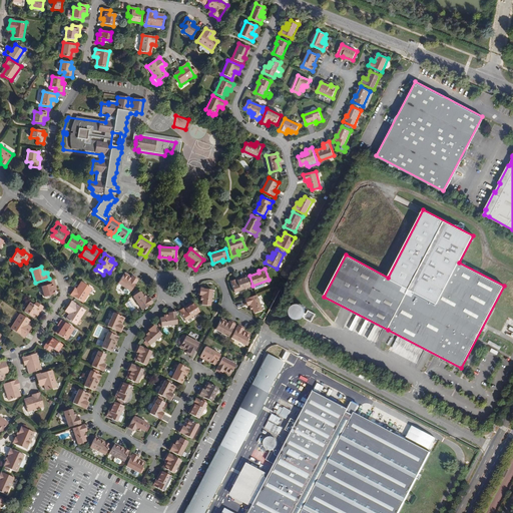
[(130,279),(123,274),(117,284),(130,292),(138,279),(132,276),(131,277),(130,279)]
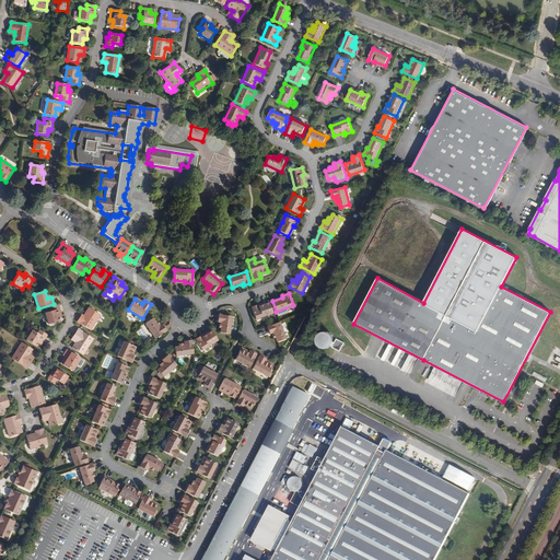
[(272,313),(269,302),(258,306),(257,304),(251,307),(255,319),(272,313)]
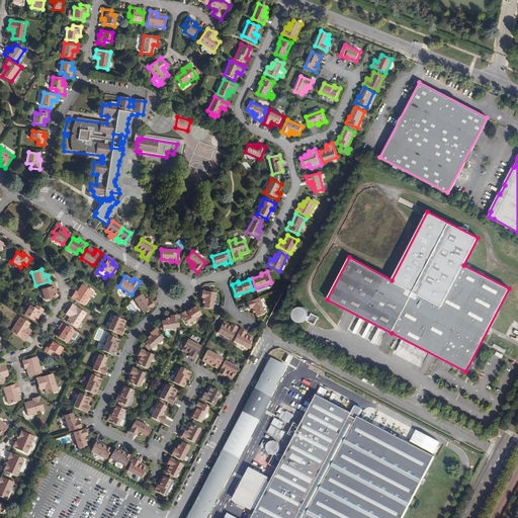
[(57,290),(54,282),(46,284),(47,287),(41,289),(45,299),(56,296),(54,293),(54,291),(57,290)]
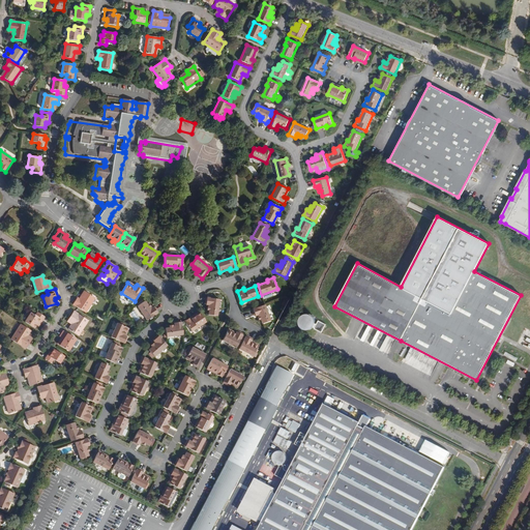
[(94,298),(85,292),(81,300),(79,299),(77,297),(72,304),(85,313),(94,298)]
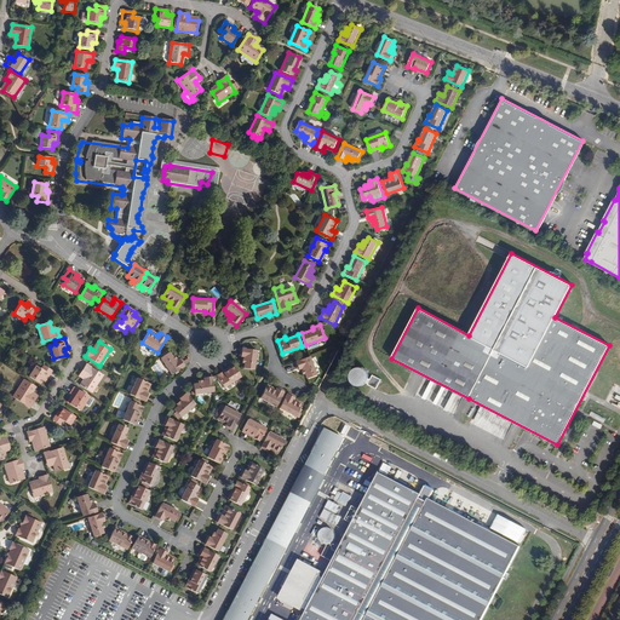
[(256,350),(241,348),(240,356),(244,356),(245,356),(245,359),(242,359),(242,362),(245,363),(244,368),(253,369),(256,350)]
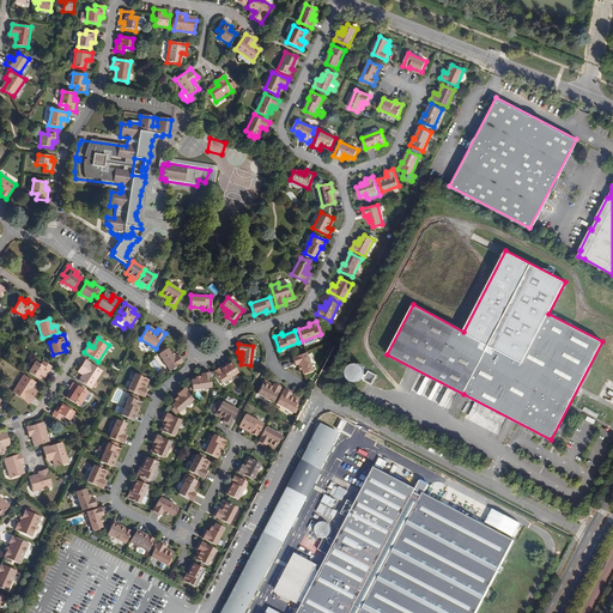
[(170,352),(167,349),(158,353),(169,370),(182,362),(177,354),(175,357),(174,357),(173,356),(174,354),(171,351),(170,352)]
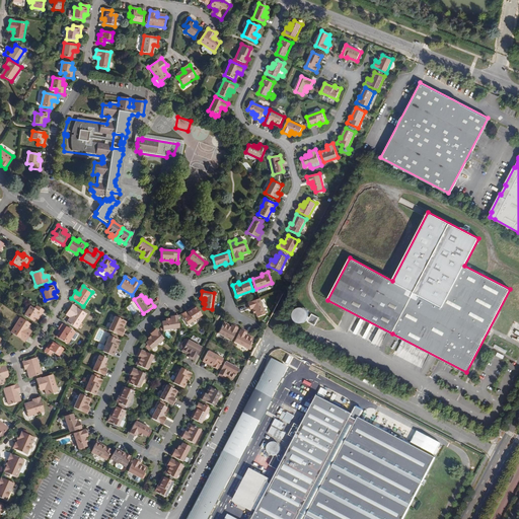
[(265,314),(258,298),(246,303),(248,309),(251,308),(252,308),(253,309),(251,310),(252,313),(254,312),(256,316),(265,314)]
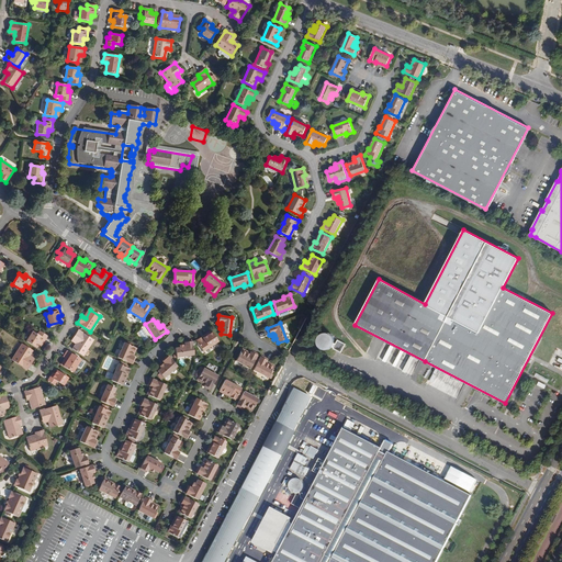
[(341,351),(346,344),(336,338),(336,336),(322,329),(314,344),(328,350),(330,347),(341,351)]
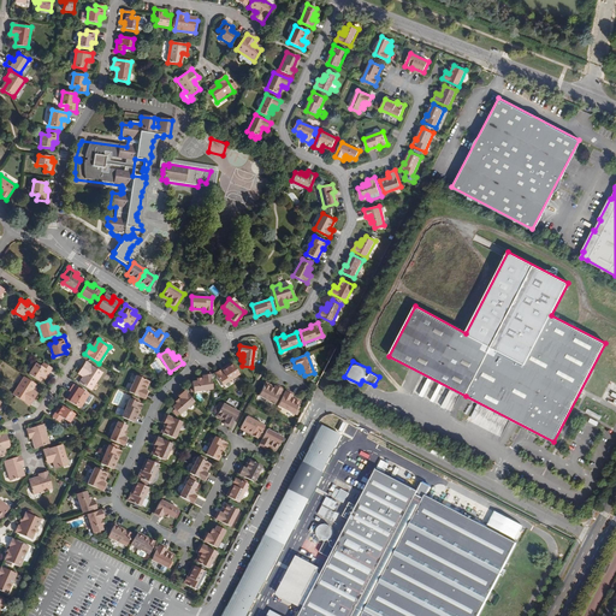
[(52,368),(43,362),(41,366),(36,362),(29,374),(40,380),(42,377),(43,375),(46,377),(52,368)]
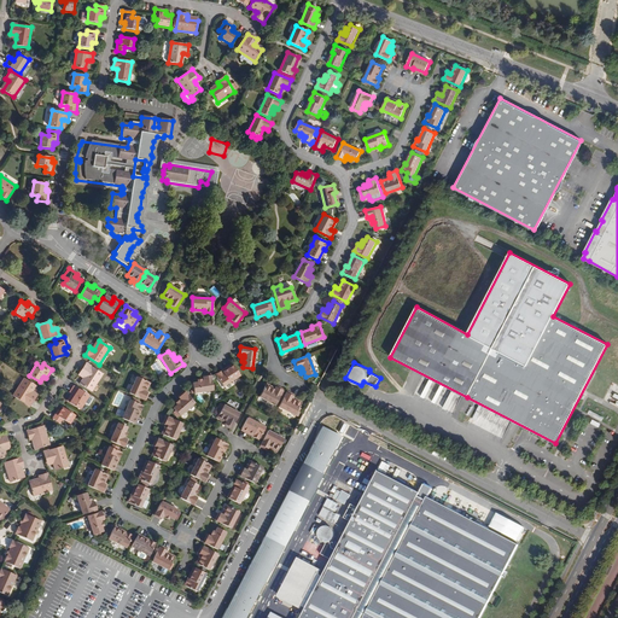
[(103,373),(86,363),(80,372),(86,375),(83,378),(80,384),(91,391),(103,373)]
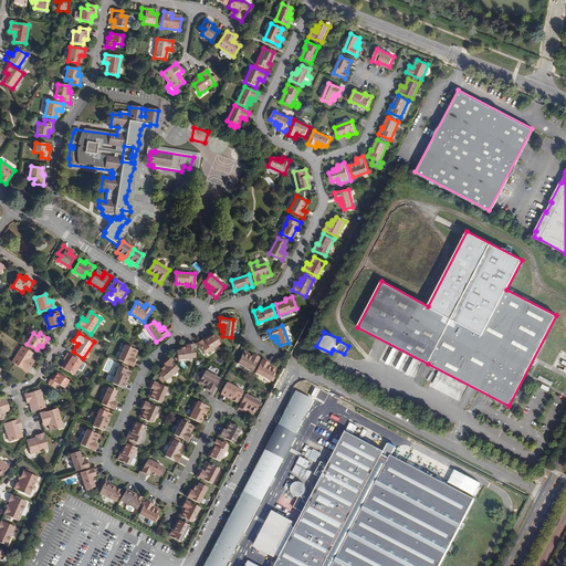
[(219,344),(213,334),(203,341),(202,339),(197,343),(203,354),(219,344)]
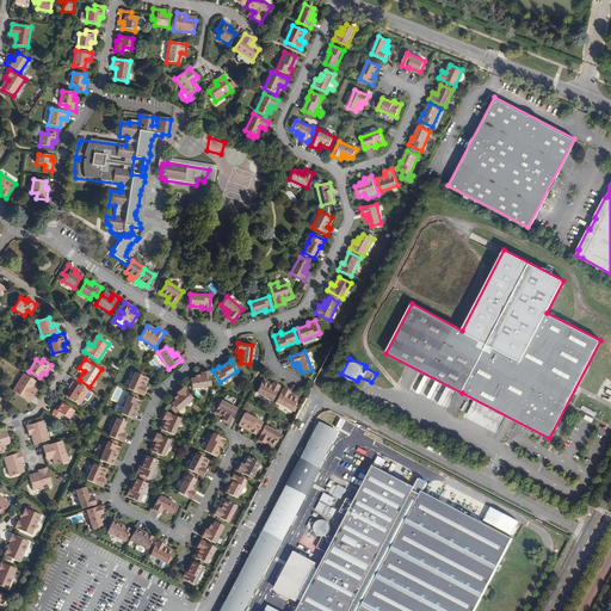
[(210,386),(208,370),(199,371),(201,375),(201,376),(198,377),(198,375),(195,376),(195,378),(190,378),(191,389),(210,386)]
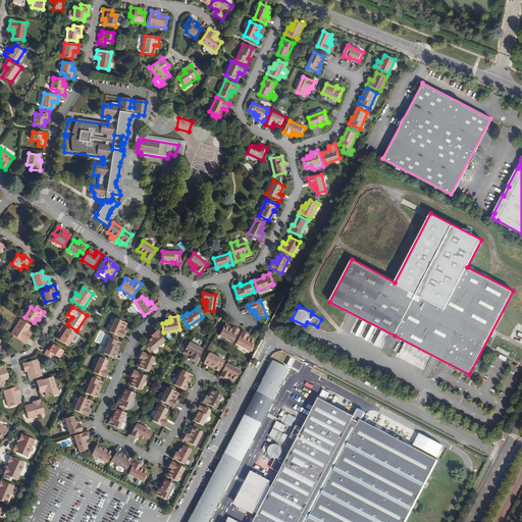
[(125,322),(115,318),(109,332),(122,338),(125,332),(123,331),(121,330),(125,322)]
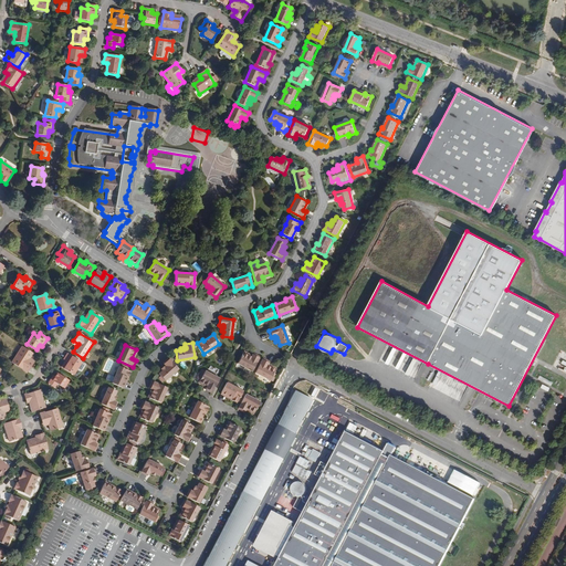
[(33,353),(23,346),(12,363),(28,373),(33,364),(28,360),(30,358),(33,353)]
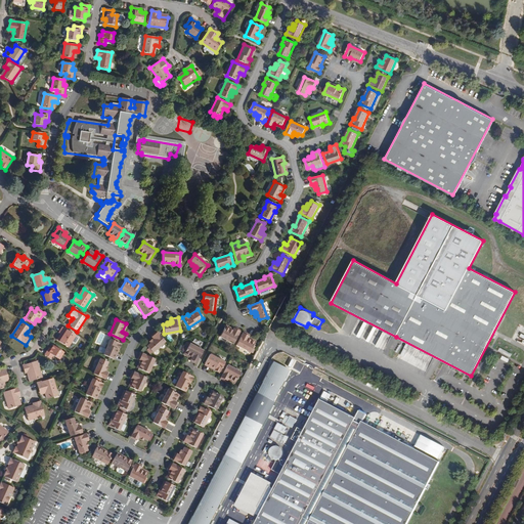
[(75,335),(62,326),(59,333),(61,334),(63,335),(59,341),(68,346),(73,338),(75,335)]
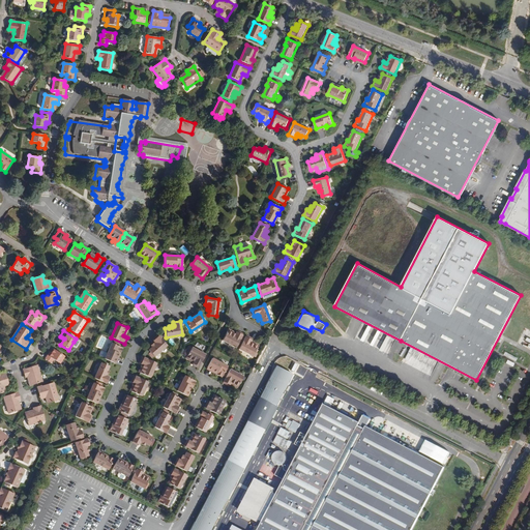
[(235,334),(227,330),(222,340),(236,348),(243,334),(236,330),(236,332),(235,334)]
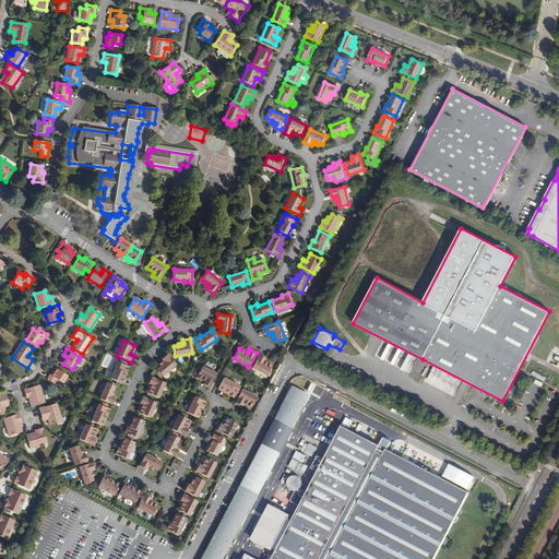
[(176,364),(166,354),(161,358),(163,360),(164,361),(162,364),(161,363),(158,365),(159,366),(156,369),(162,376),(176,364)]
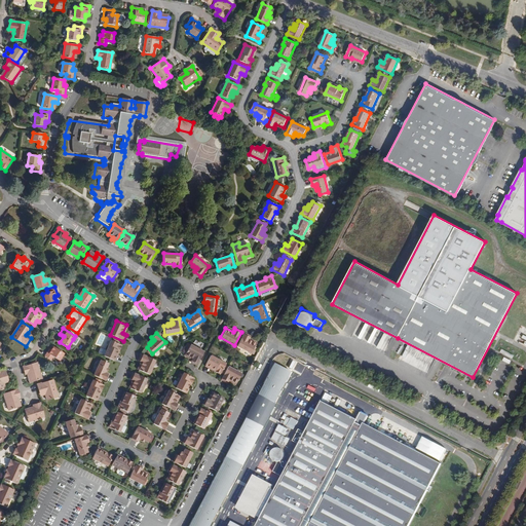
[(250,336),(243,333),(236,346),(251,353),(256,344),(248,340),(250,338),(250,336)]
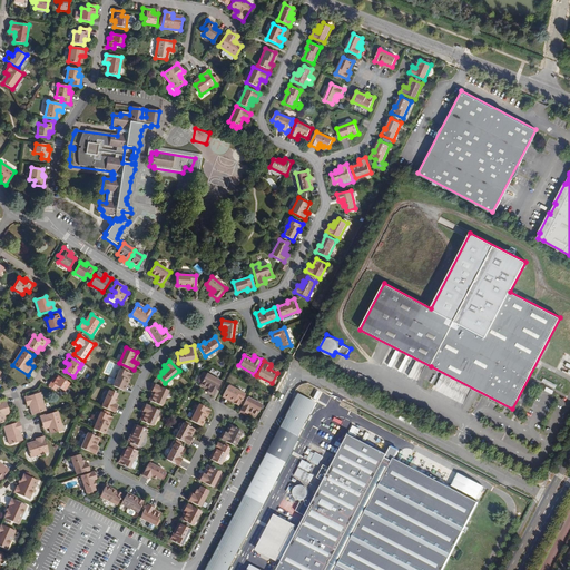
[(121,370),(120,369),(115,380),(110,377),(110,376),(109,375),(108,376),(107,379),(108,379),(106,382),(112,385),(123,391),(127,380),(129,381),(131,374),(127,372),(128,370),(123,367),(121,370)]
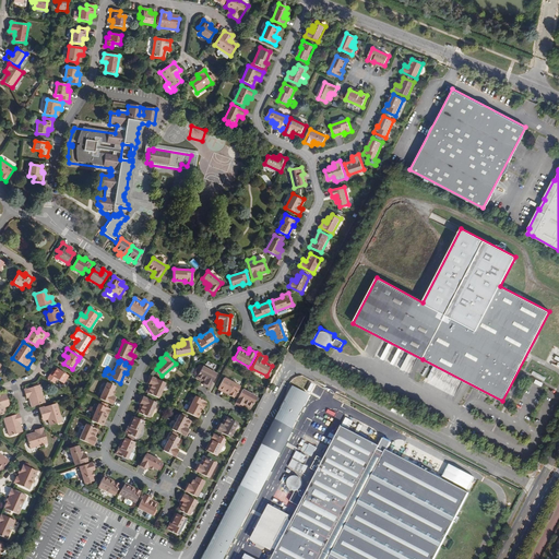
[(216,373),(202,366),(200,370),(197,368),(194,373),(197,376),(197,377),(204,381),(203,383),(202,384),(209,388),(216,373)]
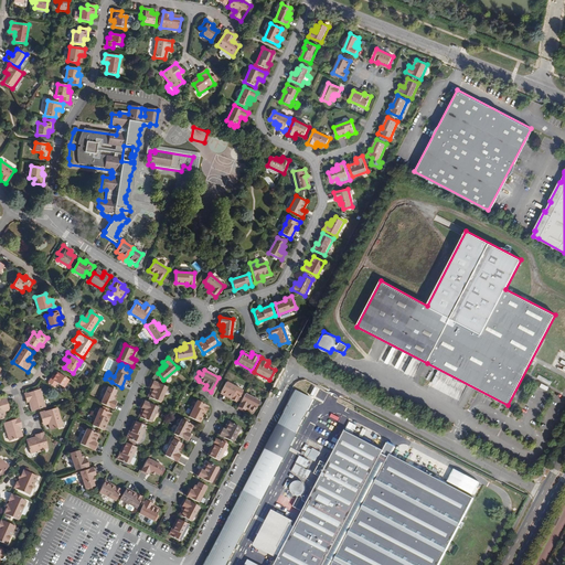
[(68,380),(57,372),(55,375),(53,375),(49,382),(55,386),(57,383),(63,387),(68,380)]
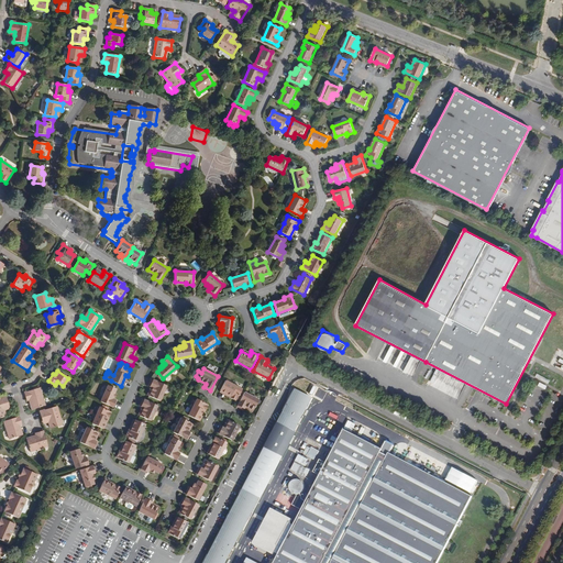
[(166,386),(151,379),(148,386),(150,387),(152,388),(148,396),(158,400),(166,386)]
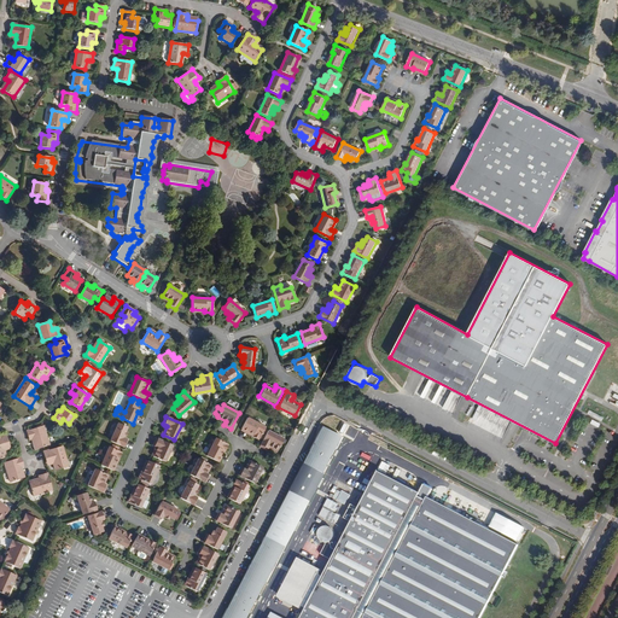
[(266,427),(248,418),(242,429),(252,435),(251,436),(258,439),(266,427)]
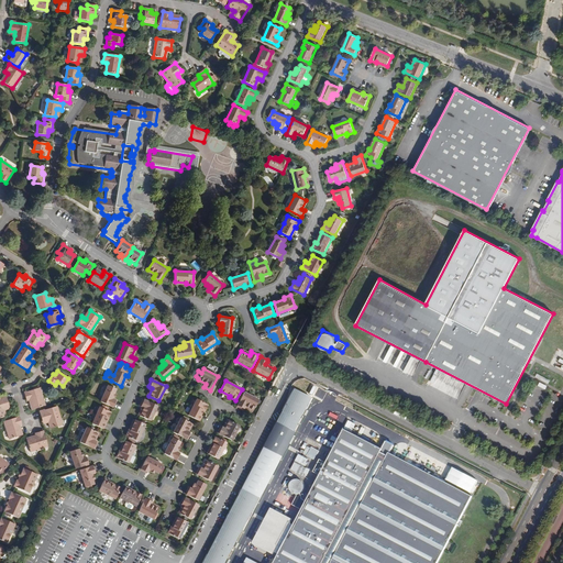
[(116,389),(108,385),(100,401),(113,407),(116,400),(113,399),(112,398),(112,397),(114,397),(116,395),(113,394),(116,389)]
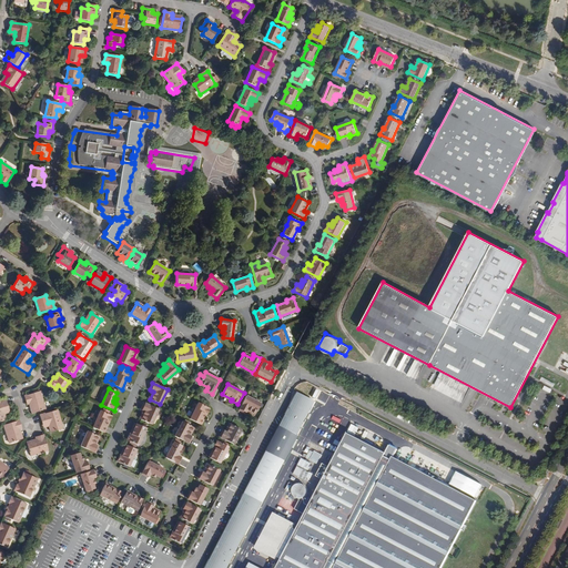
[(44,408),(39,391),(24,396),(27,404),(29,403),(30,403),(33,413),(44,408)]
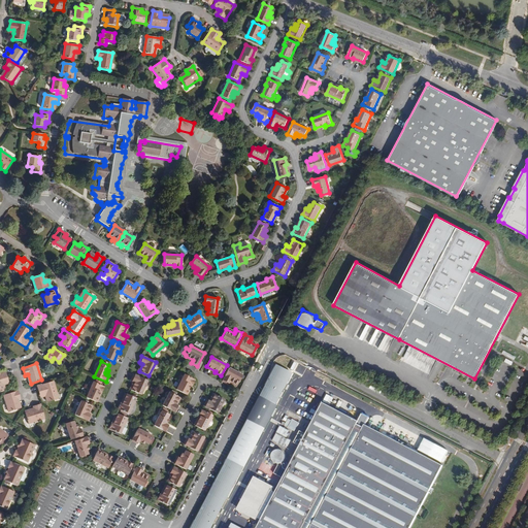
[(275,364),(259,396),(274,404),(291,372),(275,364)]
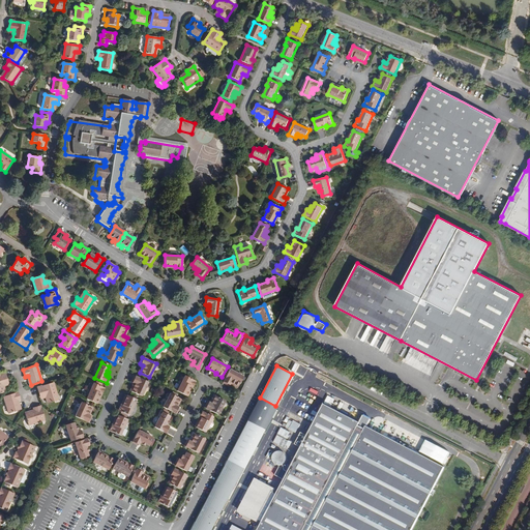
[(243,376),(230,370),(223,383),(229,386),(230,384),(231,382),(238,386),(243,376)]
